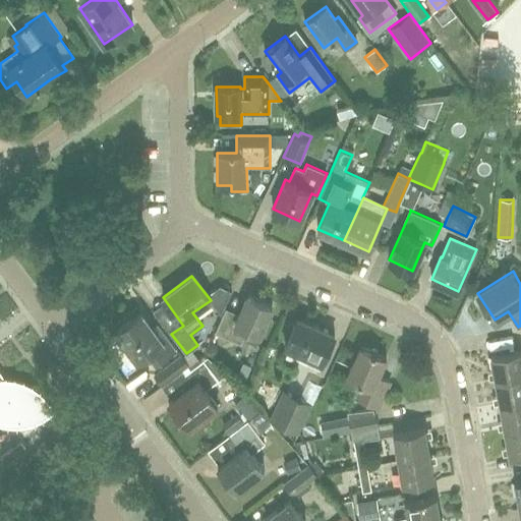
[(259,335),(272,306),(247,295),(237,319),(224,312),(215,333),(240,344),(247,329),(259,335)]
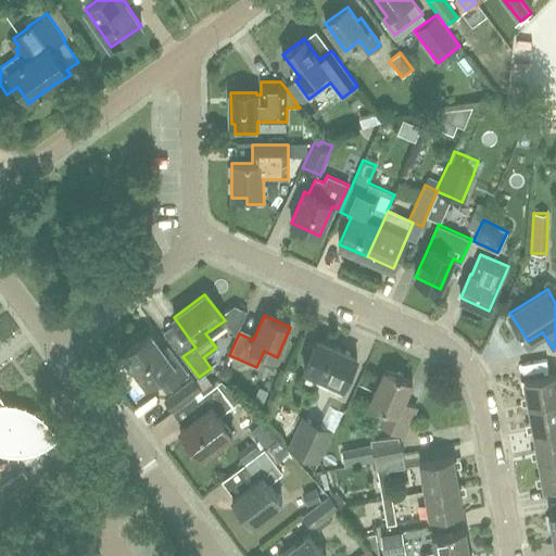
[(161,350),(150,335),(124,354),(134,368),(126,374),(138,390),(146,383),(147,386),(162,375),(171,387),(189,374),(167,344),(161,350)]
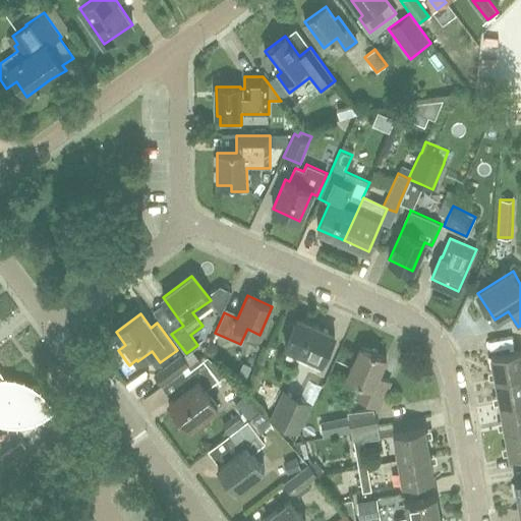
[(285,350),(287,352),(294,356),(297,354),(296,357),(320,367),(334,335),(297,317),(285,346),(287,347),(285,350)]
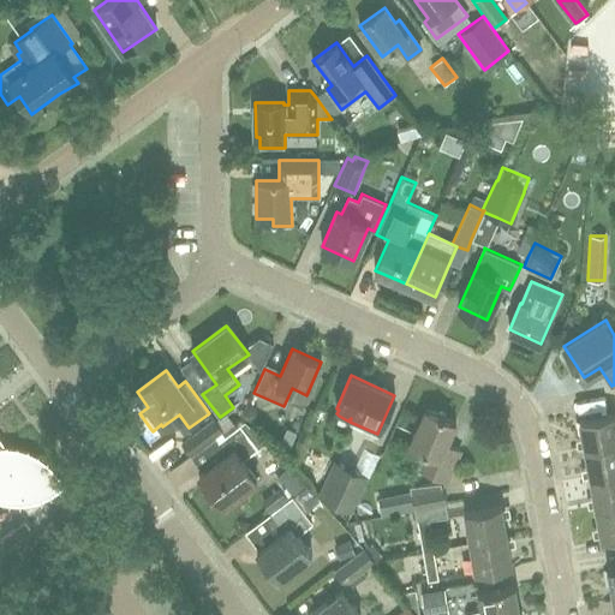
[(446,481),(455,459),(442,453),(457,423),(425,408),(408,445),(429,454),(422,470),(446,481)]
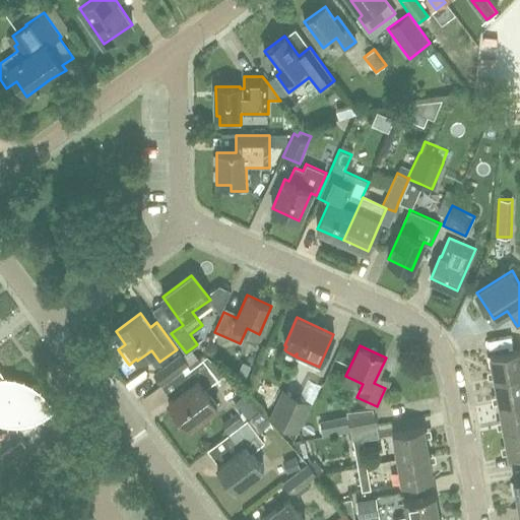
[(519,348),(490,354),(495,381),(519,376),(519,348)]
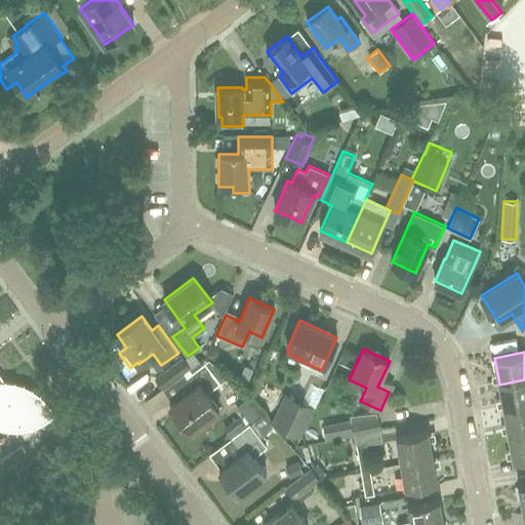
[(164,389),(191,369),(182,357),(155,376),(164,389)]
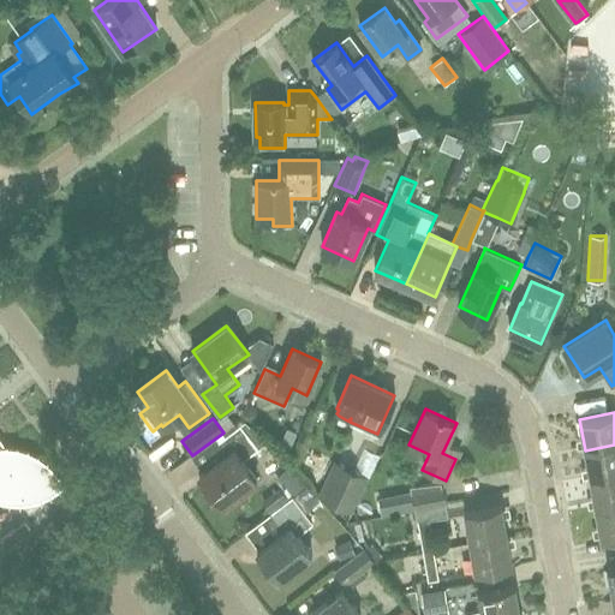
[(203,472),(199,475),(222,506),(257,479),(243,460),(258,448),(240,425),(218,442),(214,445),(224,457),(203,472)]
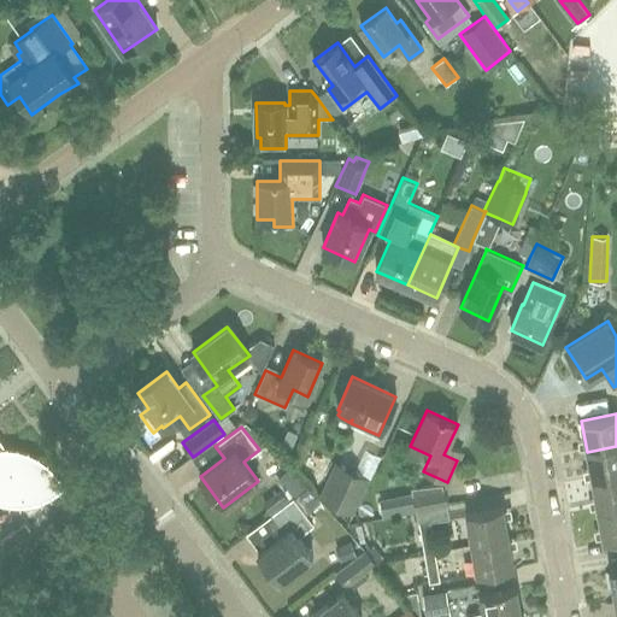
[(6,448),(0,440),(0,499),(10,503),(22,503),(34,500),(45,497),(52,492),(60,486),(64,483),(54,470),(47,463),(36,457),(25,452),(12,448),(6,448)]
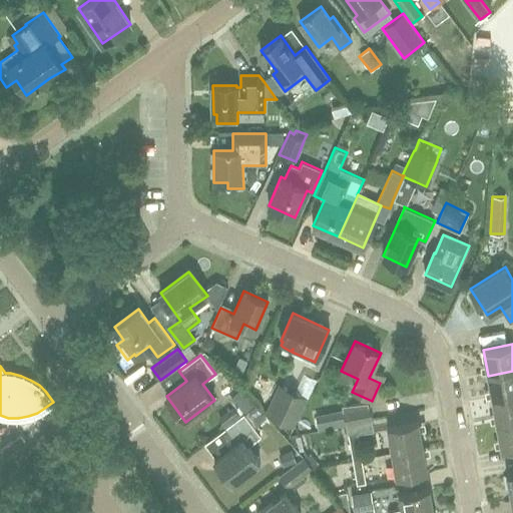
[(512,371),(488,376),(492,400),(512,396),(512,371)]
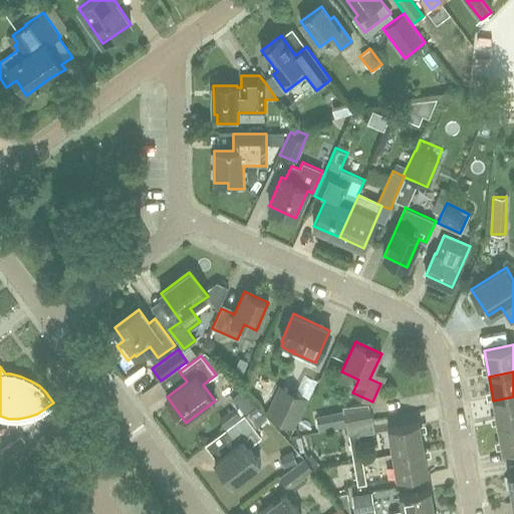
[(280,386),(265,416),(294,429),(308,399),(296,393),(280,386)]
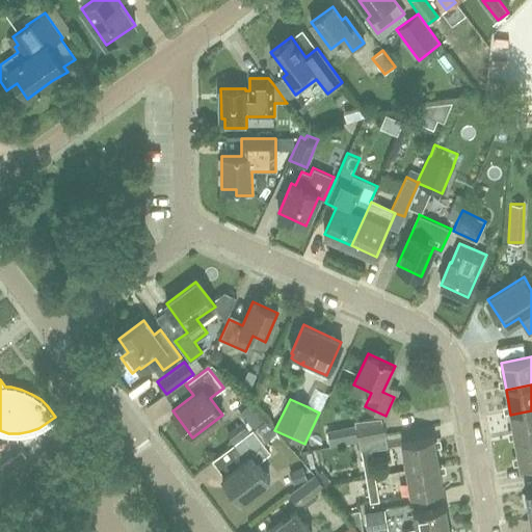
[(531,410),(510,415),(515,441),(531,437),(531,410)]
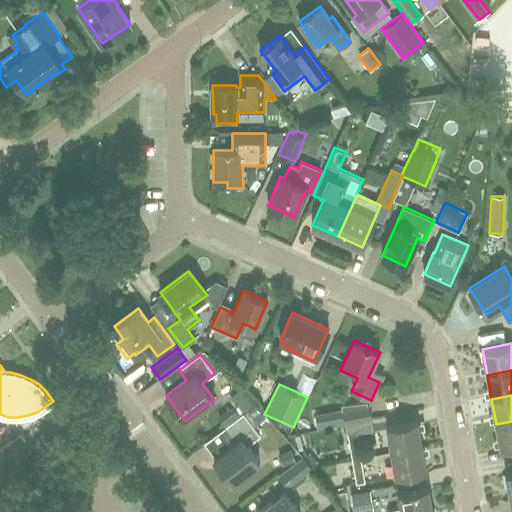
[(367,403),(342,405),(343,410),(346,424),(371,420),(368,405),(367,405),(367,403)]
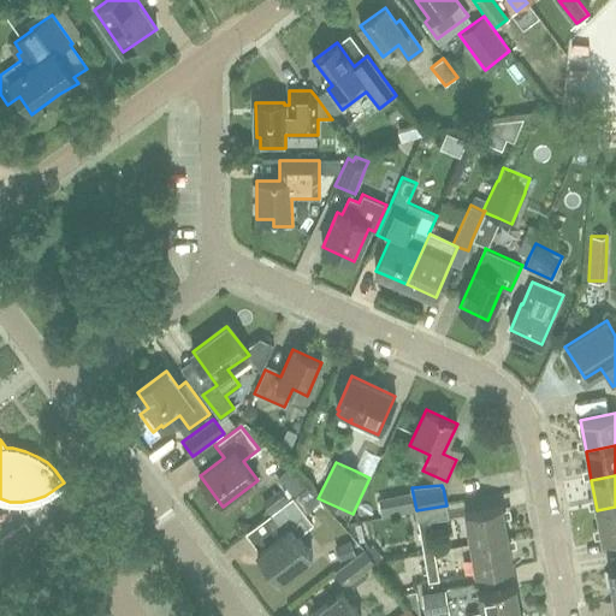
[(259,550),(256,551),(279,581),(312,556),(296,535),(312,523),(292,498),(272,514),(271,514),(284,531),(259,550)]
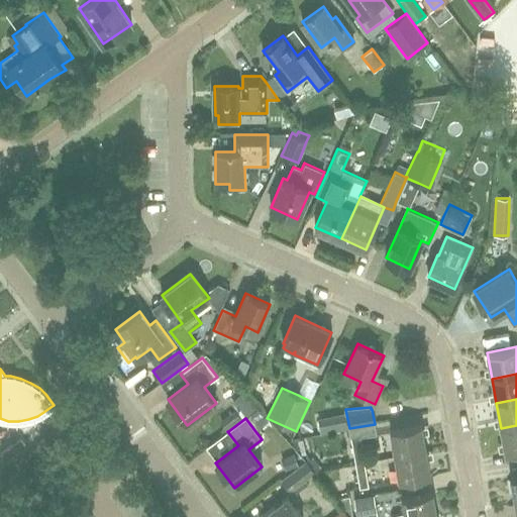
[(395,455),(425,450),(421,424),(390,430),(395,455)]
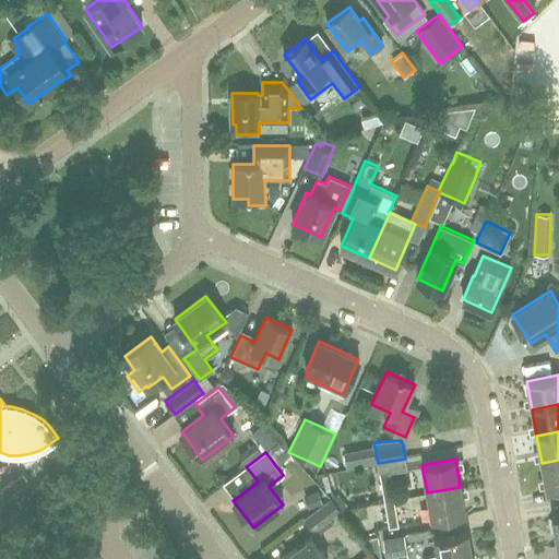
[(558,460),(542,463),(547,491),(558,488),(558,460)]
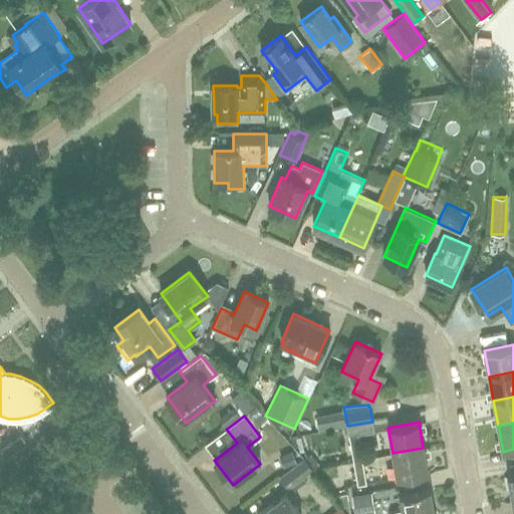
[(358,442),(350,444),(353,461),(362,459),(358,442)]
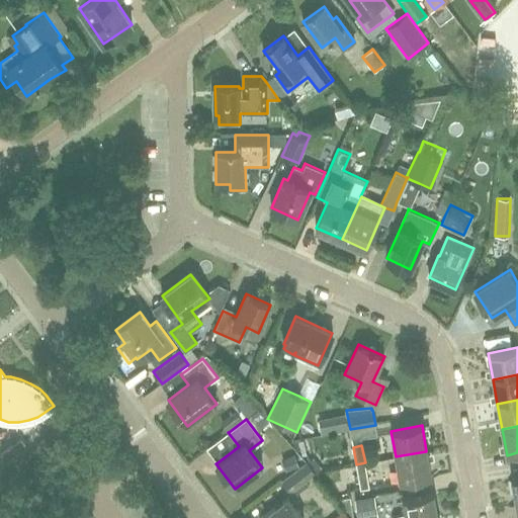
[(426,451),(396,456),(400,483),(431,477),(426,451)]
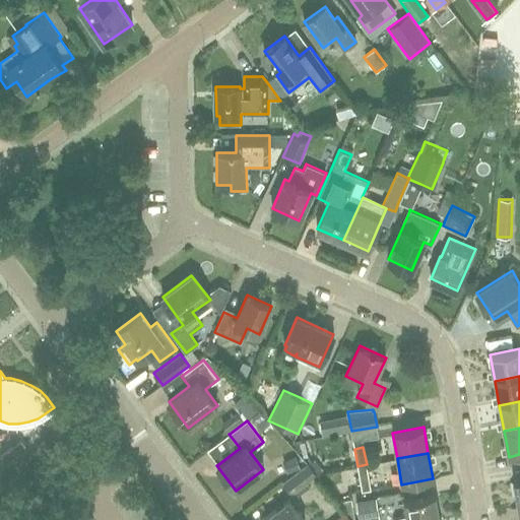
[(308,464),(283,482),(291,494),(294,492),(306,482),(316,474),(308,464)]
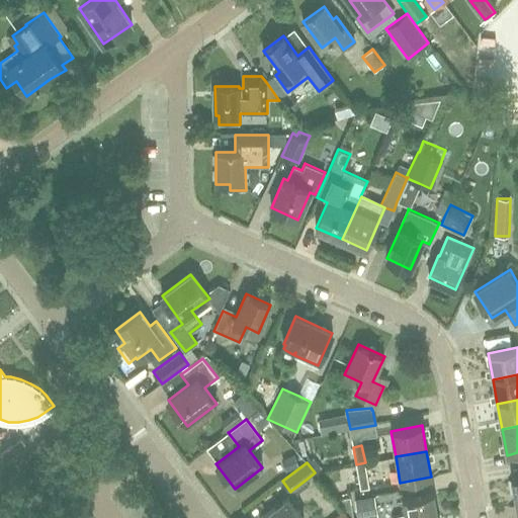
[(366,469),(357,471),(360,490),(369,488),(366,469)]
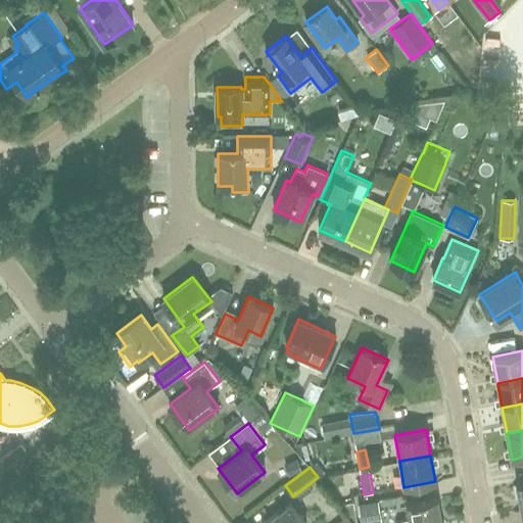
[(336,495),(308,516),(314,522),(325,522),(345,508),(336,495)]
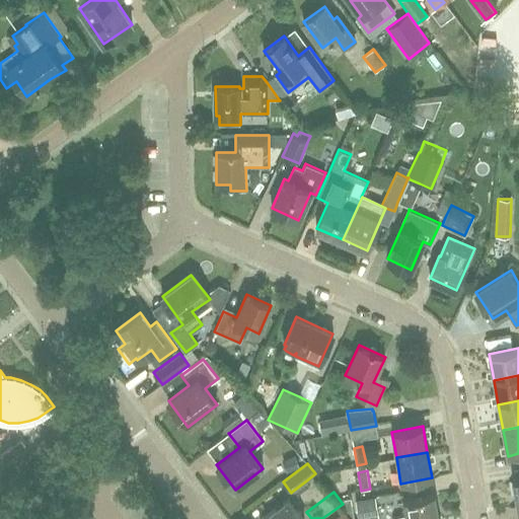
[(439,518),(435,494),(402,500),(405,516),(392,518),(439,518)]
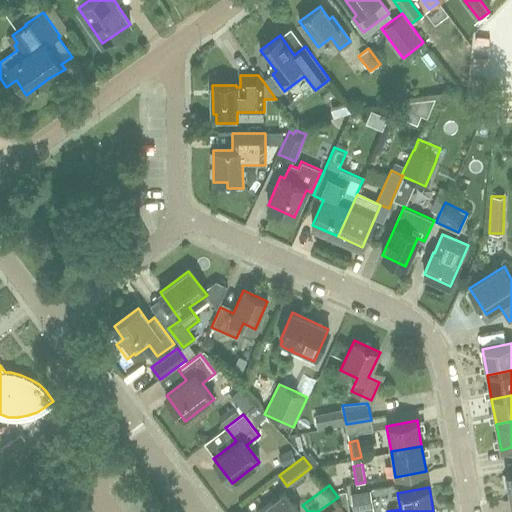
[(371,490),(351,494),(354,511),(368,511),(368,509),(374,508),(371,490)]
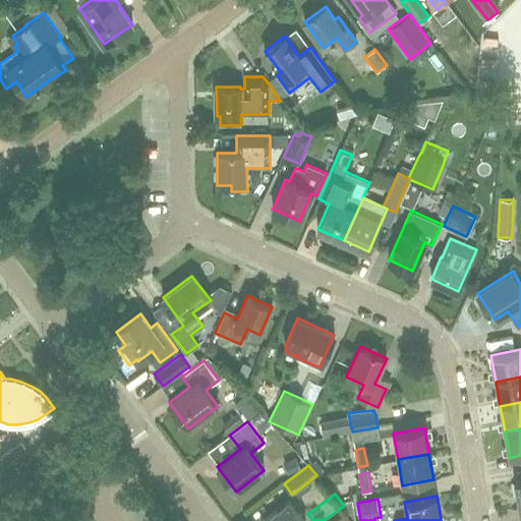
[(303,520),(289,501),(262,520),(303,520)]
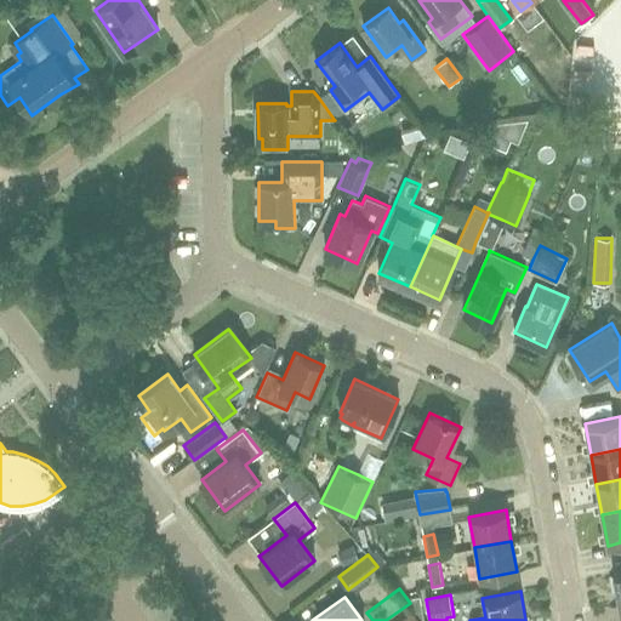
[(15,620),(0,600),(0,620),(15,620)]
